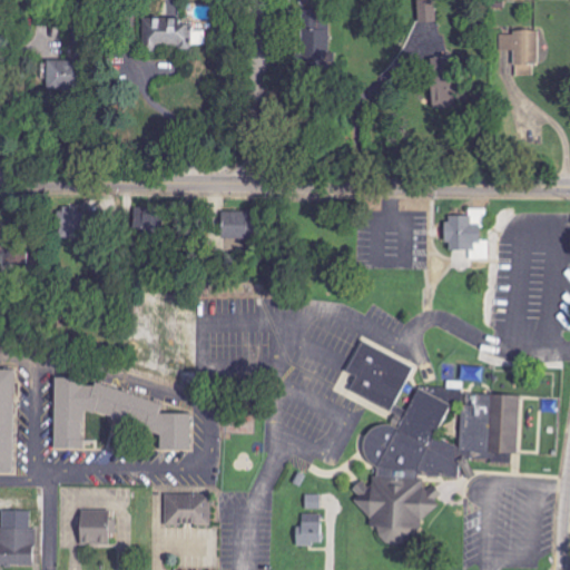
[(415,0),(418,22),(436,22),(434,0),(415,0)]
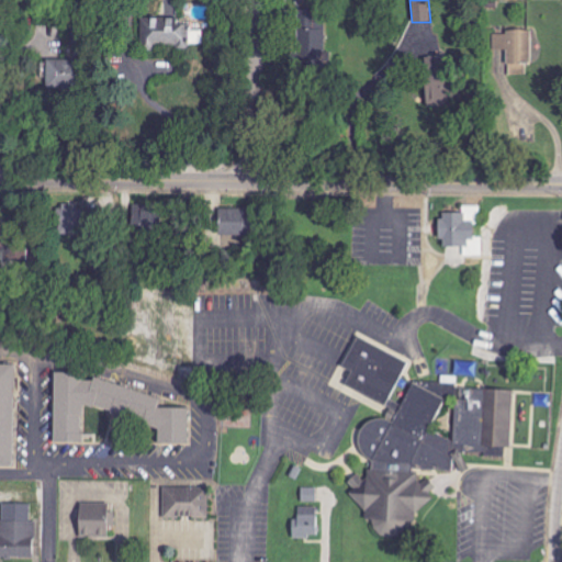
[(181,18),(139,17),(138,49),(153,51),(153,46),(186,47),(186,43),(201,44),(201,30),(181,29),(181,18)]
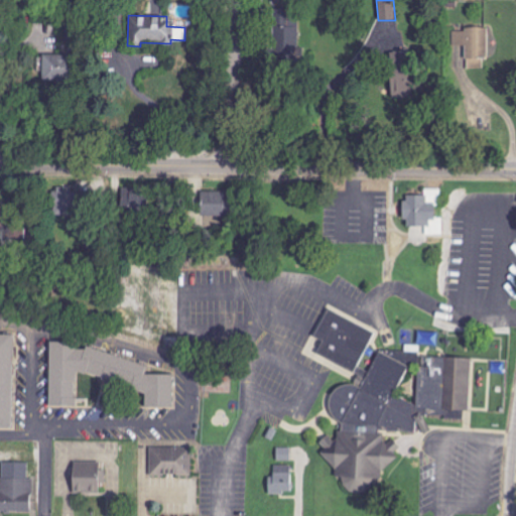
[(453,45),(466,45),(467,70),(484,70),(484,59),(488,58),(488,28),(452,29),(453,45)]
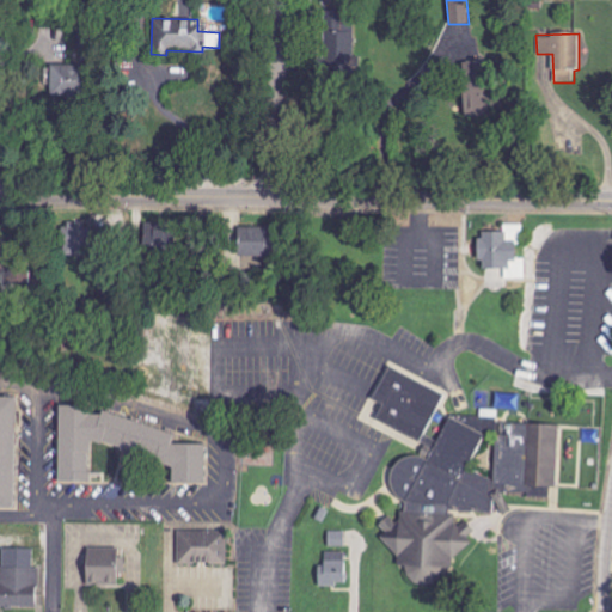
[(459,116),(499,115),(497,87),(478,89),(478,61),(458,62),(459,116)]
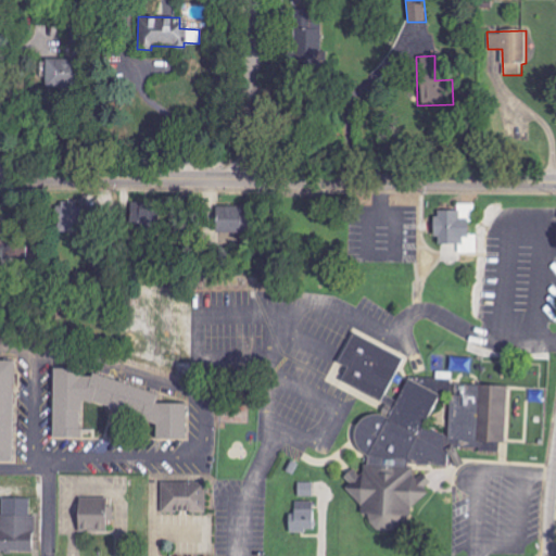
[(72,60),(38,59),(37,88),(71,89),(72,60)]
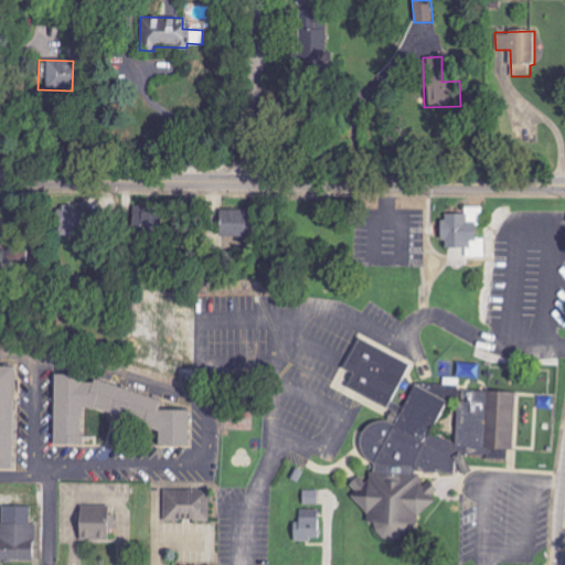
[(78,236),(80,205),(61,204),(60,235),(78,236)]
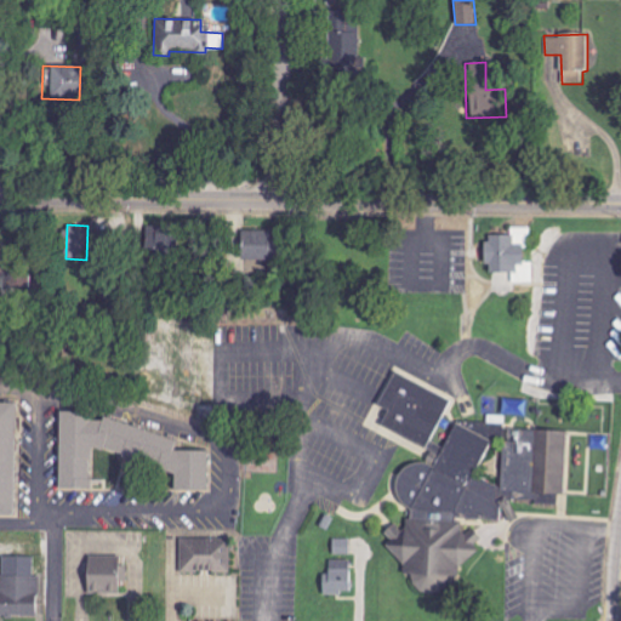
[(148,258),(176,258),(177,224),(149,224),(148,258)]
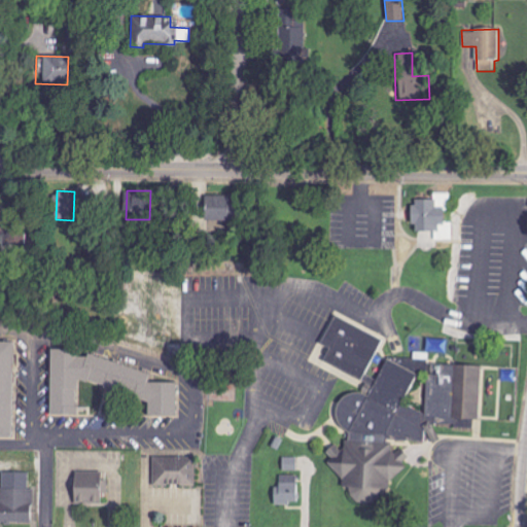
[(450,194),(435,194),(434,200),(413,199),(413,231),(433,232),(433,240),(453,240),(453,222),(444,222),(445,210),(449,210),(450,194)]
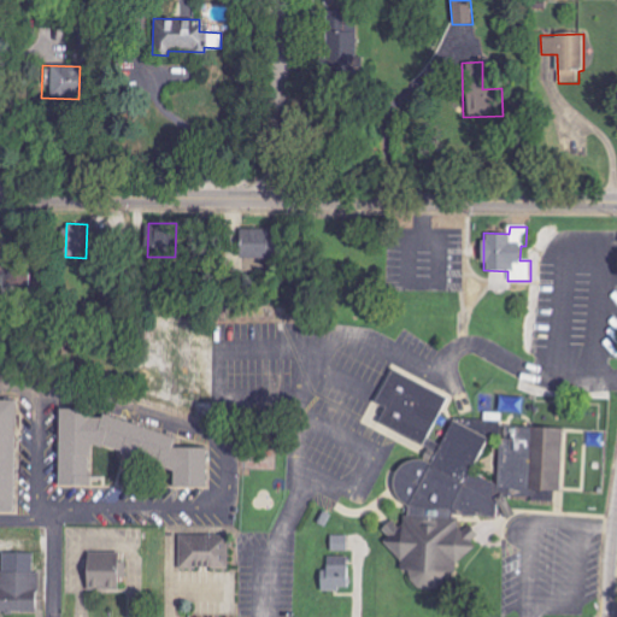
[(241,258),(276,258),(276,229),(240,229),(241,258)]
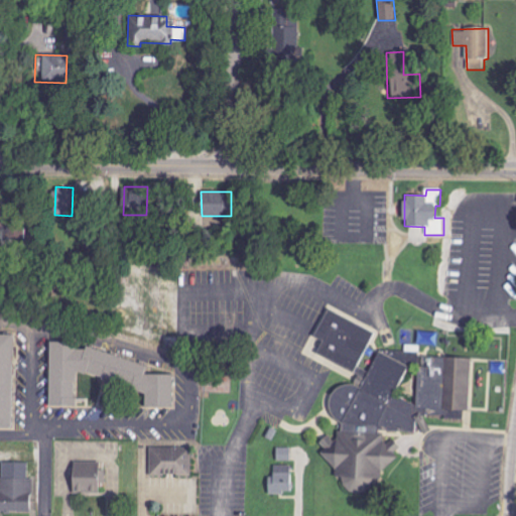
[(323,341),(316,355),(355,373),(374,332),(328,309),(314,337),(323,341)]
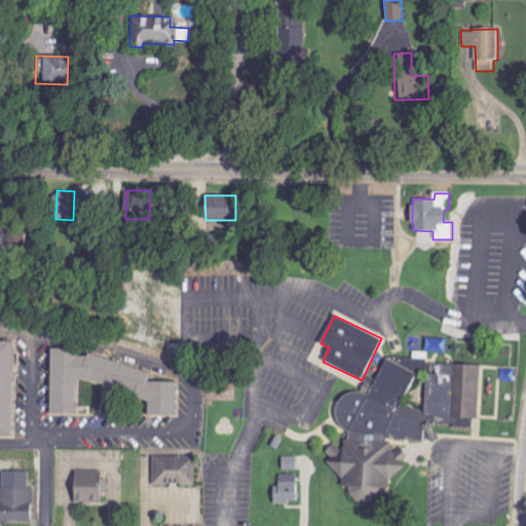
[(0,435),(0,347),(21,347),(22,435),(0,435)]
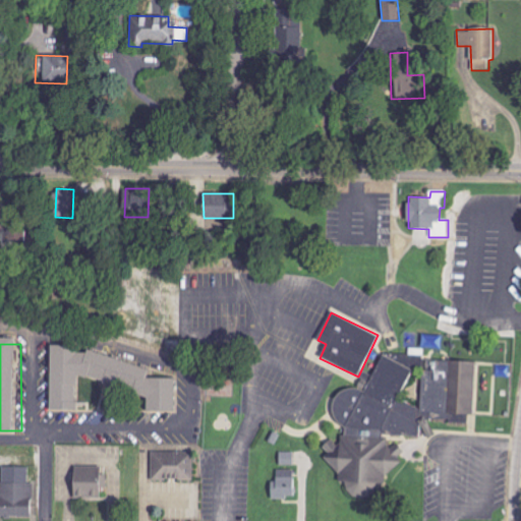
[(84,384),(84,416),(56,417),(55,350),(84,350),(85,358),(95,358),(155,378),(152,387),(179,386),(180,422),(149,422),(149,403),(84,384)]
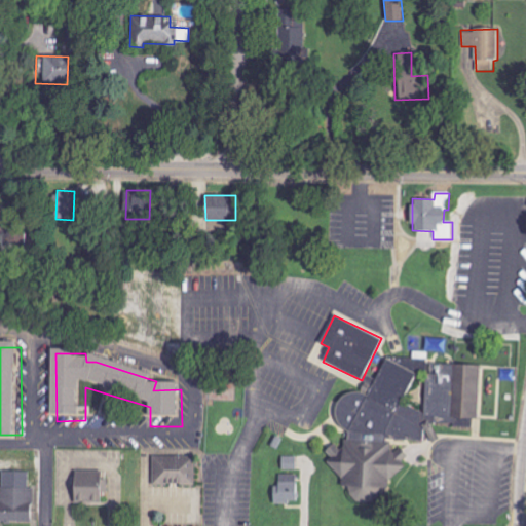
[(482,367),(429,362),(424,412),(403,403),(416,372),(385,359),(370,393),(353,391),(338,398),(336,419),(348,430),(347,440),(330,447),(328,451),(341,487),(348,487),(353,501),(368,503),(387,496),(390,491),(391,483),(402,471),(404,452),(392,450),(392,445),(385,438),(421,442),(426,428),(440,423),(473,426),(473,419),(477,418),(482,367)]
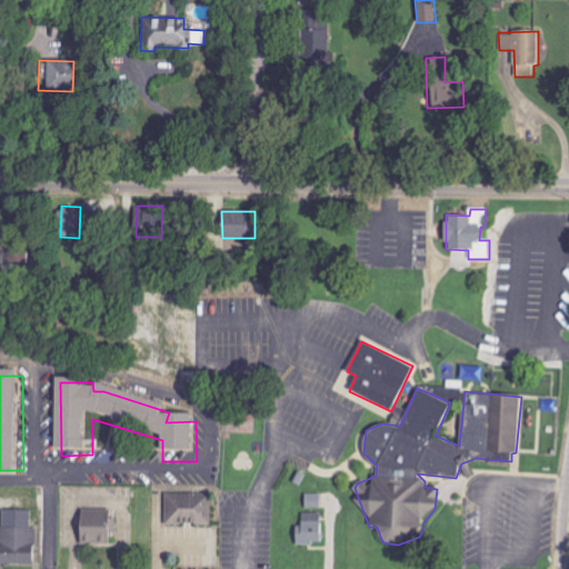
[(321,508),(321,493),(306,493),(305,508),(321,508)]
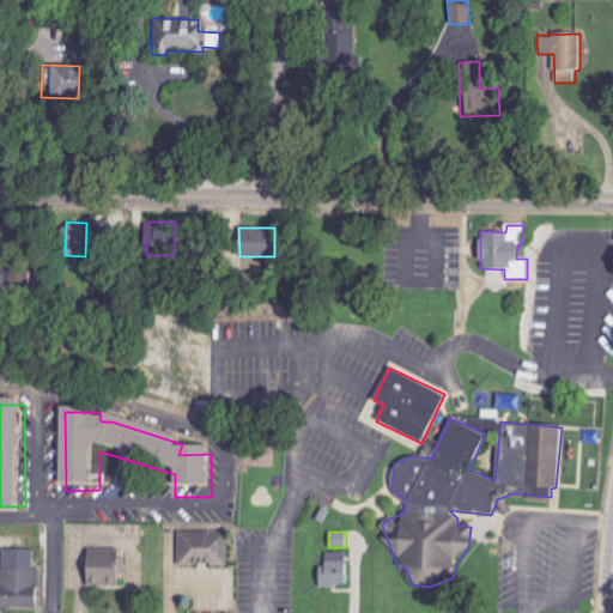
[(178,564),(228,565),(228,534),(178,533),(178,564)]
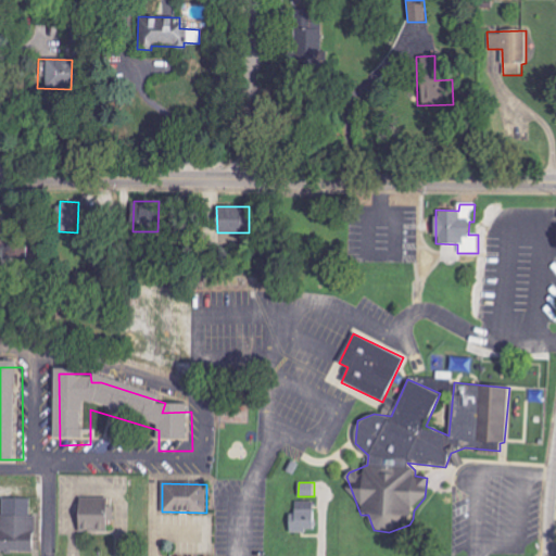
[(113,520),(113,506),(108,506),(108,497),(76,498),(77,532),(108,531),(106,520),(113,520)]
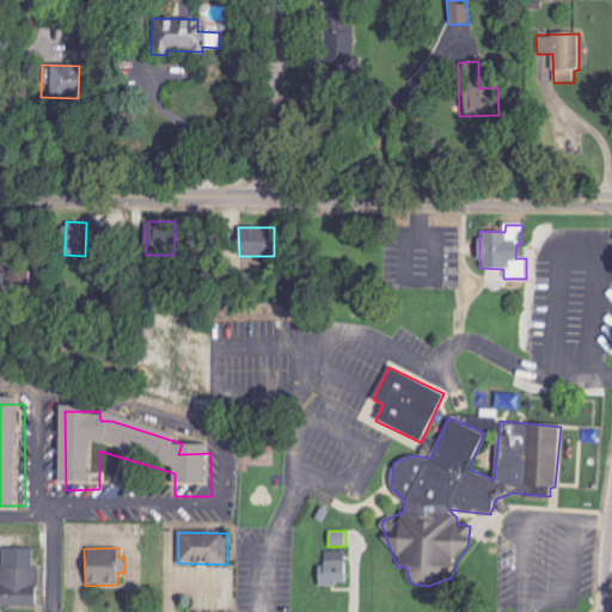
[(34,549),(2,549),(2,567),(0,565),(0,607),(38,607),(38,567),(34,568),(34,549)]
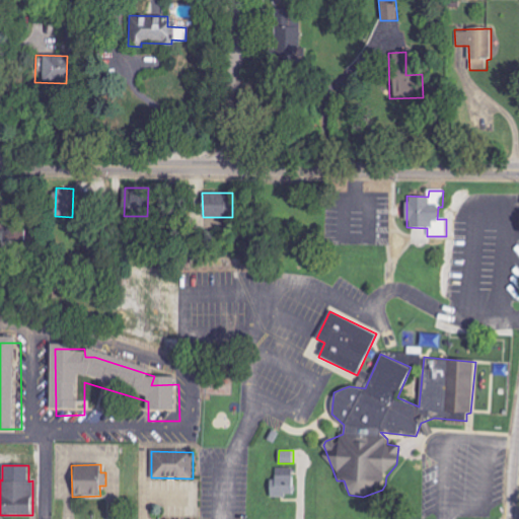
[(270,496),(293,497),(294,468),(276,467),(276,479),(270,479),(270,496)]
